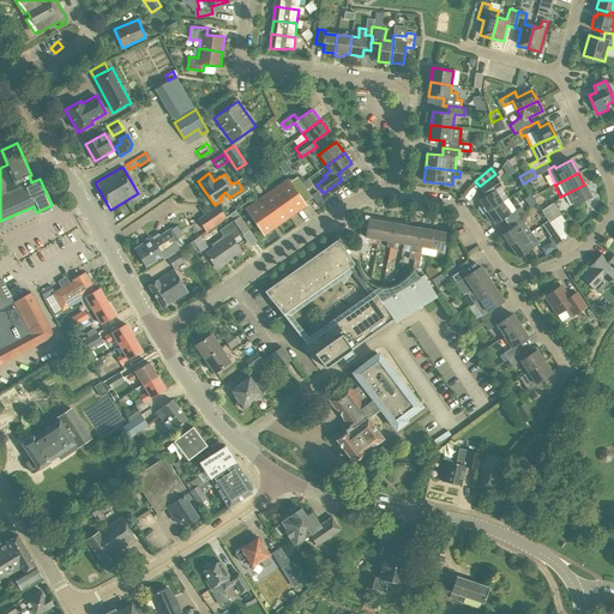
[(485,215),(503,202),(495,191),(501,187),(497,179),(481,188),(486,197),(480,200),(482,204),(479,206),(485,215)]
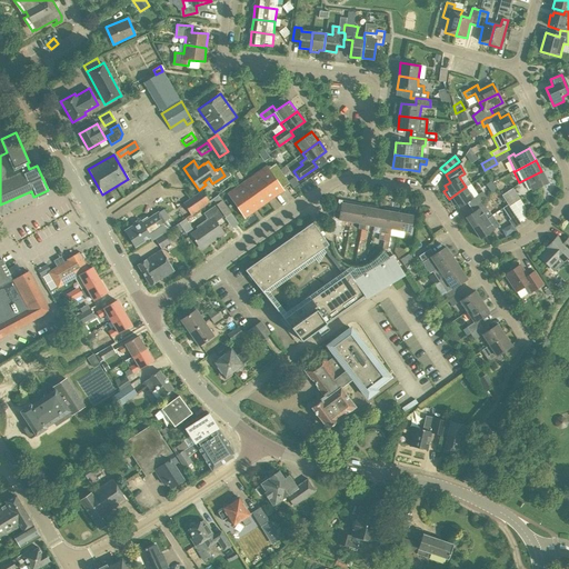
[(246,218),(283,191),(266,167),(228,193),(246,218)]
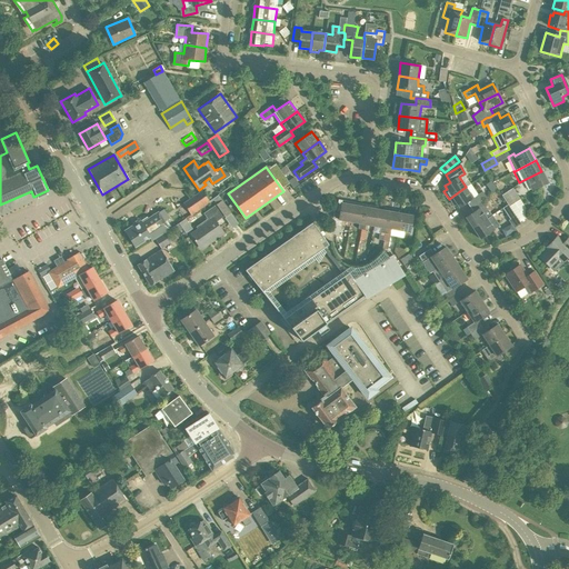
[(541,171),(526,179),(532,190),(548,182),(541,171)]
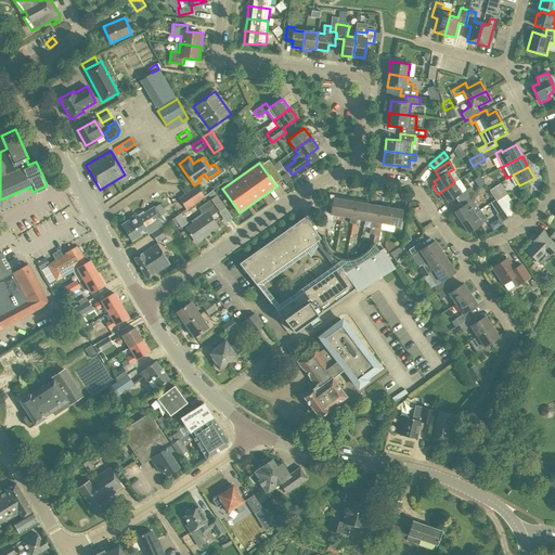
[(292,180),(287,172),(282,177),(287,183),(292,180)]
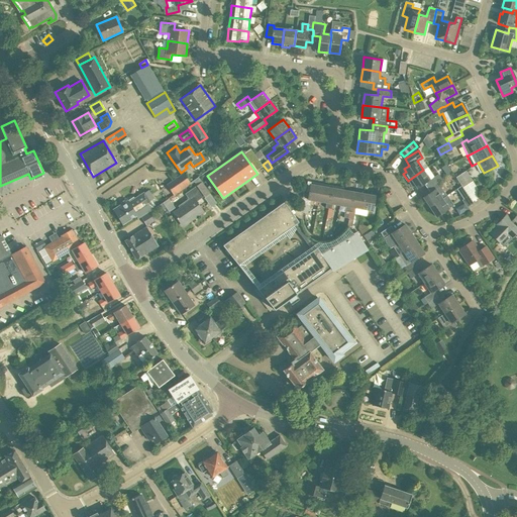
[(429,178),(423,170),(408,181),(412,187),(415,185),(417,189),(424,184),(427,188),(437,182),(434,177),(430,180),(429,178)]
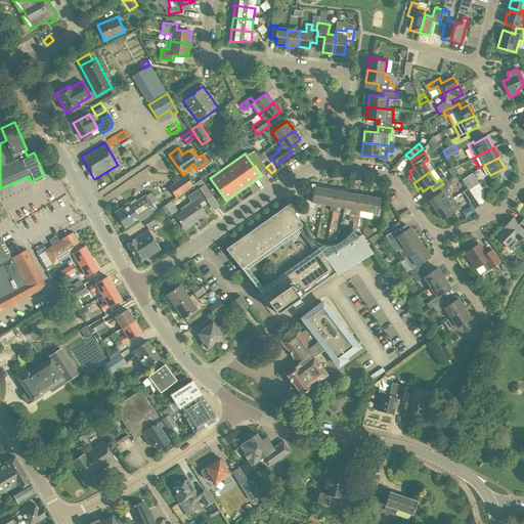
[(468,176),(474,186),(479,183),(472,173),(468,176)]
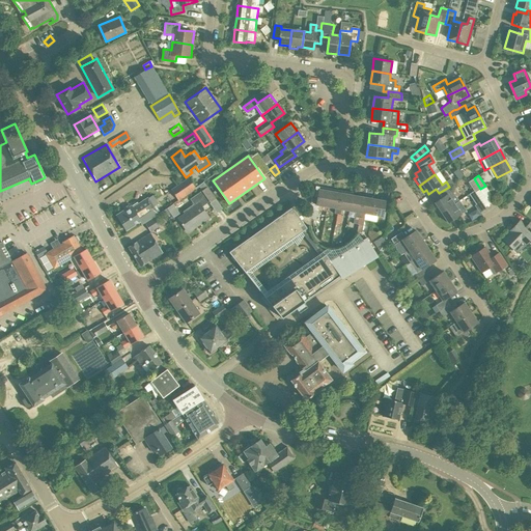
[(177,185),(186,196),(195,189),(188,177),(177,185)]
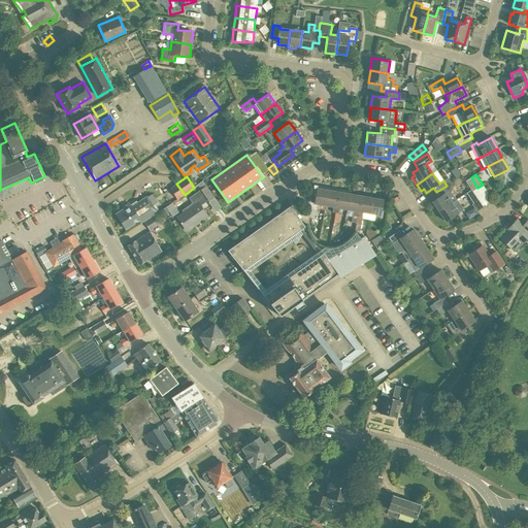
[(472,192),(477,188),(471,177),(465,182),(471,190),(472,192)]
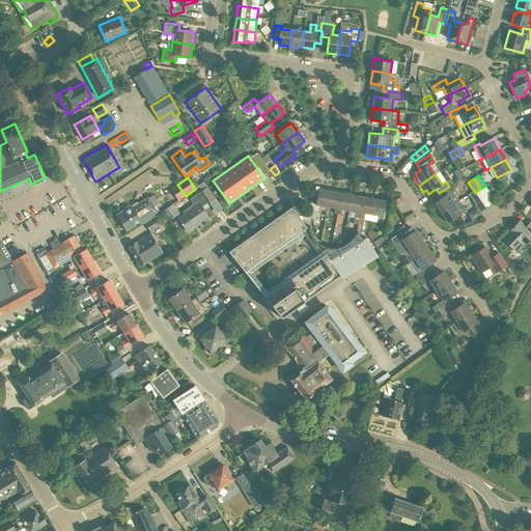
[(178,201),(186,196),(177,185),(170,189),(178,201)]
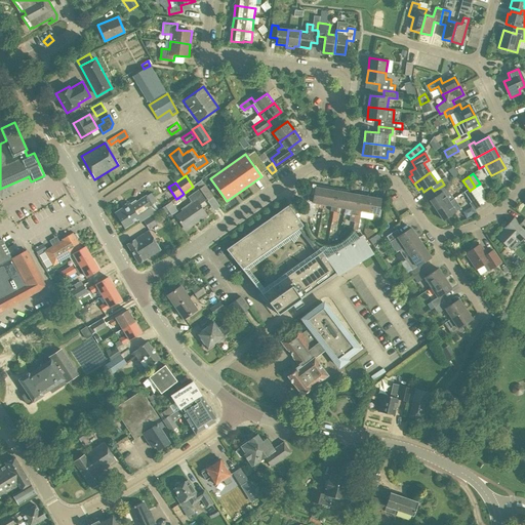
[(207,201),(213,197),(205,185),(204,185),(200,189),(187,197),(191,202),(180,209),(182,211),(175,215),(180,223),(182,221),(187,229),(206,214),(199,205),(206,200),(207,201)]
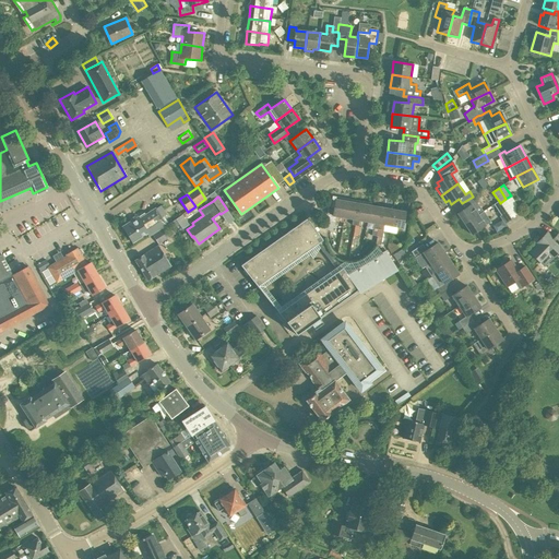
[(464,224),(478,215),(483,212),(473,197),(462,203),(465,209),(458,214),(464,224)]
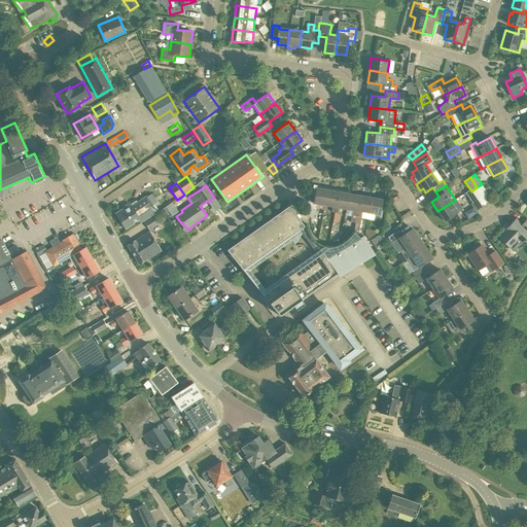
[(316,199),(311,198),(309,208),(317,209),(318,204),(326,206),(328,190),(317,188),(316,199)]
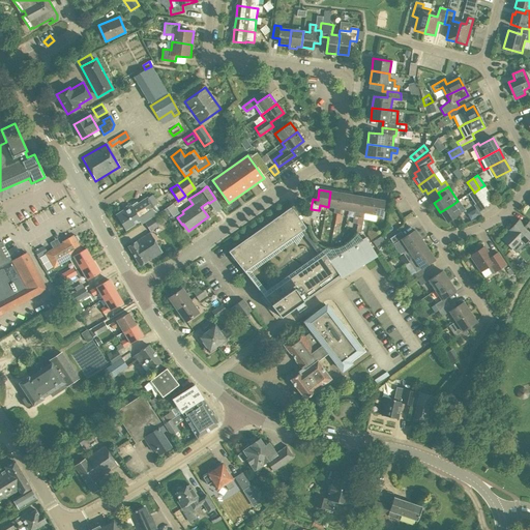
[(479,201),(474,193),(473,190),(468,194),(474,204),(479,201)]
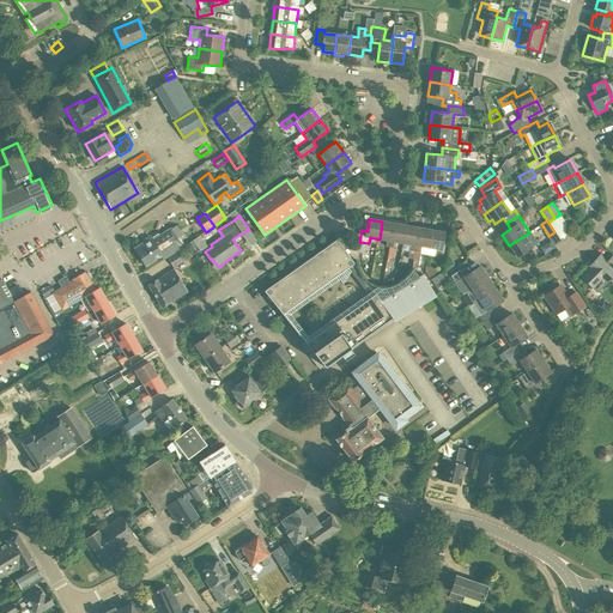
[(389,248),(390,248),(392,247),(395,224),(382,222),(380,240),(387,241),(386,247),(389,248)]
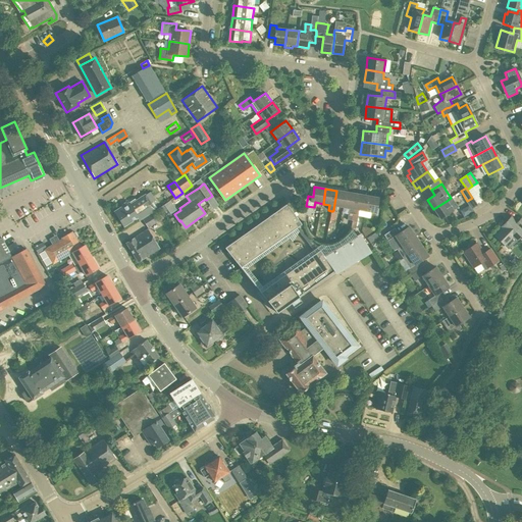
[(333,210),(332,211),(334,211),(335,206),(345,207),(347,193),(344,192),(336,191),(333,210)]
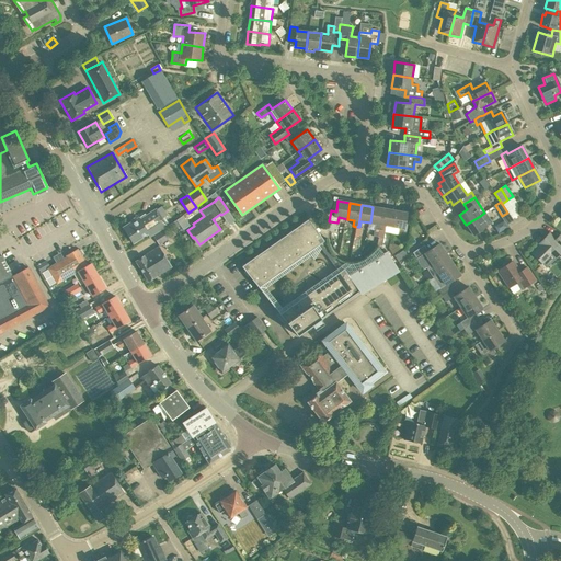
[(375,224),(374,230),(381,231),(381,230),(386,206),(380,205),(380,208),(373,207),(370,222),(375,224)]
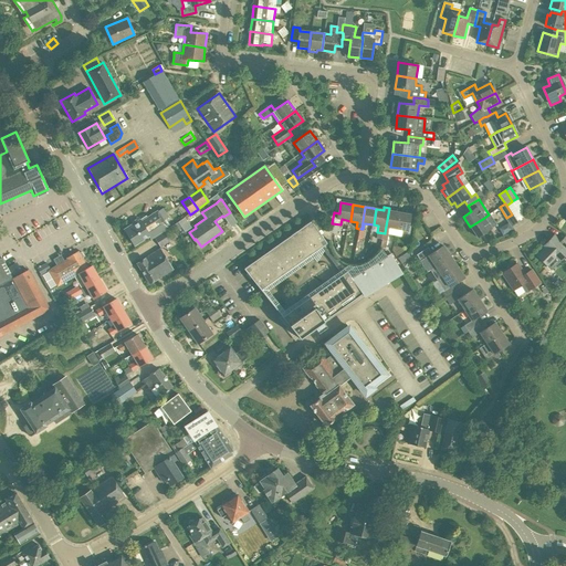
[(385,232),(385,233),(388,233),(389,228),(397,229),(400,213),(394,212),(394,209),(389,208),(385,232)]
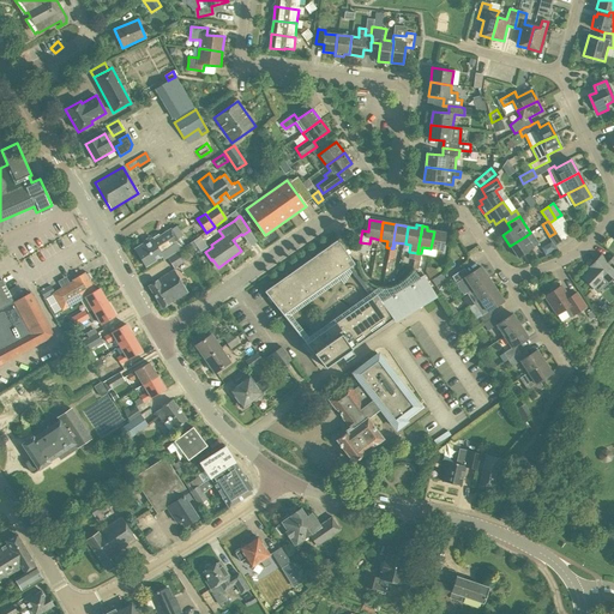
[(182,235),(176,227),(172,229),(170,229),(152,241),(151,239),(134,250),(145,266),(162,256),(163,259),(182,246),(178,239),(182,235)]
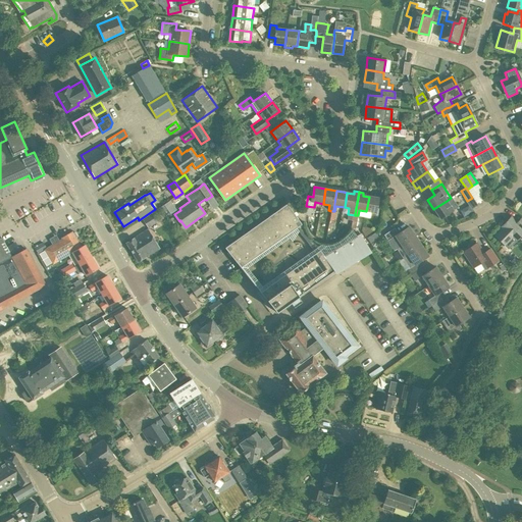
[(377,217),(380,196),(375,195),(375,198),(369,197),(366,211),(372,212),(371,217),(377,217)]
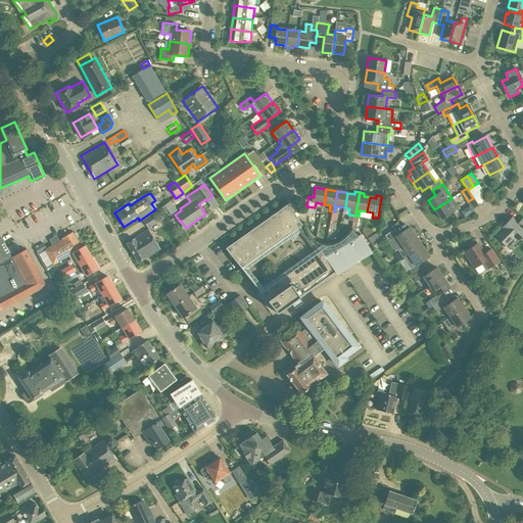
[(447,201),(434,209),(441,220),(455,211),(455,210),(459,207),(456,202),(450,205),(447,201)]
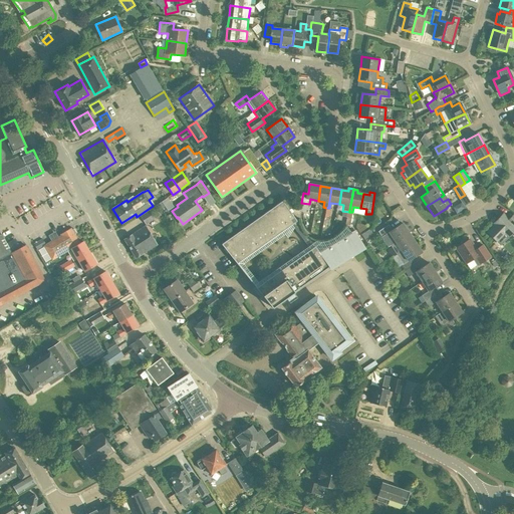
[(454,205),(459,213),(468,207),(463,200),(454,205)]
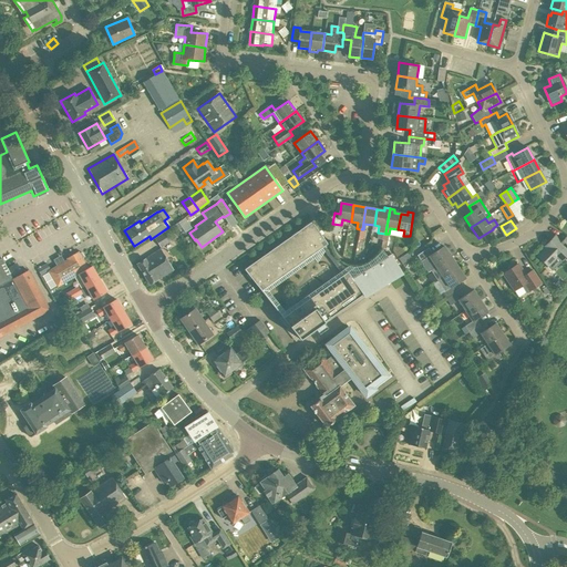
[(261,291),(328,245),(327,244),(328,244),(312,222),(244,269),(261,291)]
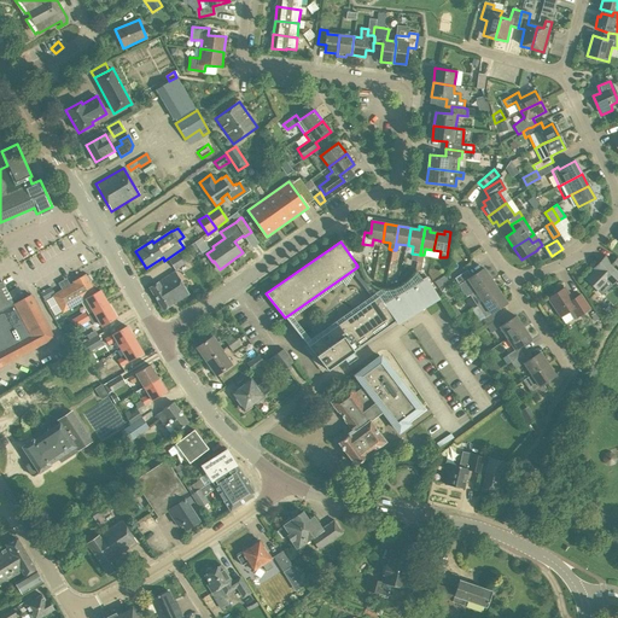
[(192,251),(197,249),(193,243),(185,249),(187,254),(191,250),(192,251)]
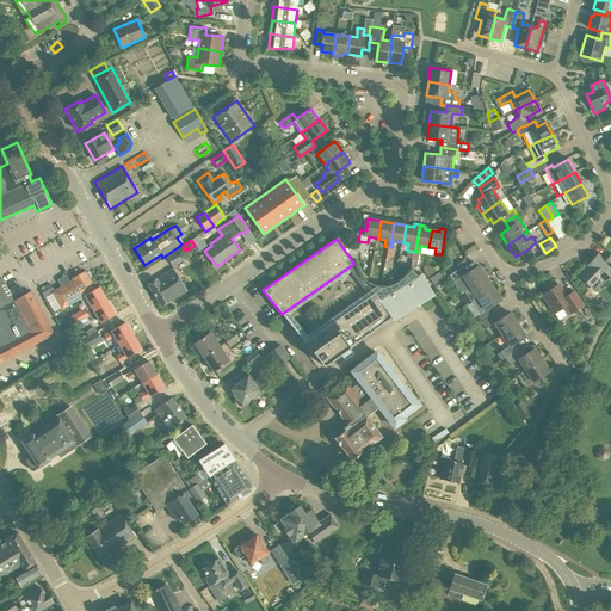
[(364,253),(365,245),(352,244),(351,251),(364,253)]
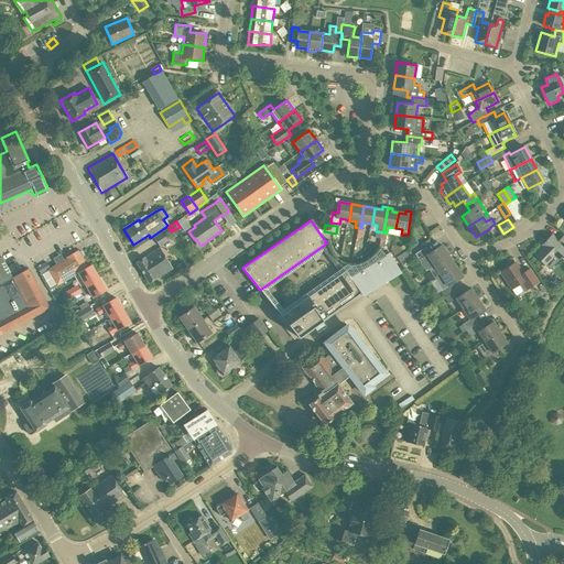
[(160,247),(170,240),(163,230),(153,237),(160,247)]
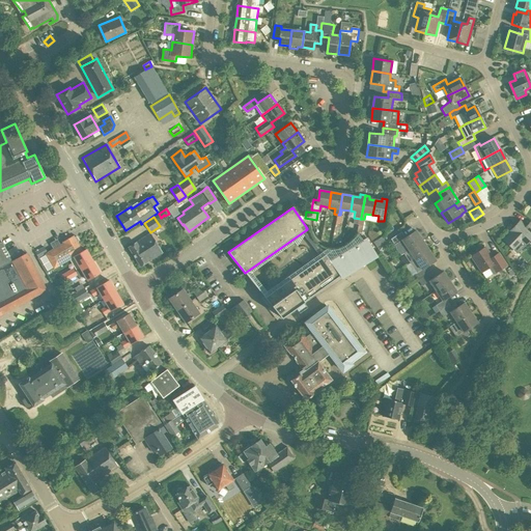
[(530,222),(527,227),(520,221),(510,231),(502,240),(513,251),(522,243),(525,245),(530,240),(530,222)]
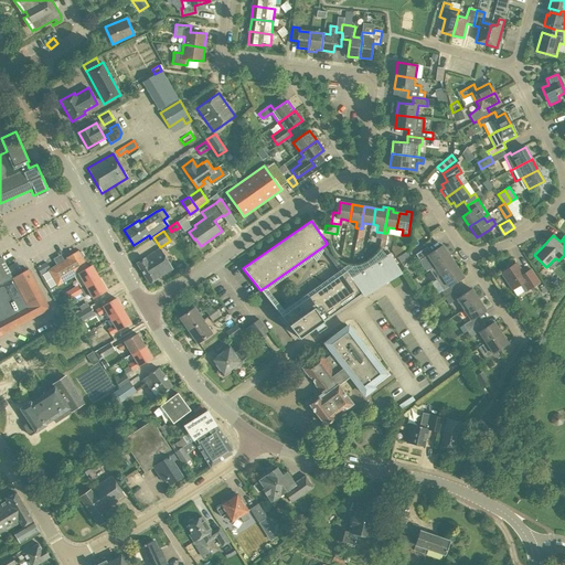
[(426,272),(428,272),(435,266),(450,256),(443,245),(432,253),(427,247),(415,255),(419,260),(420,263),(420,265),(424,268),(425,270),(426,272)]
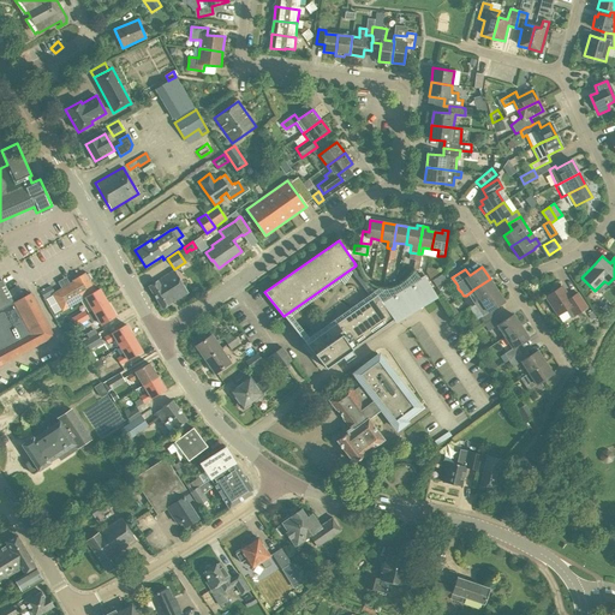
[(162,309),(187,293),(173,270),(148,287),(162,309)]
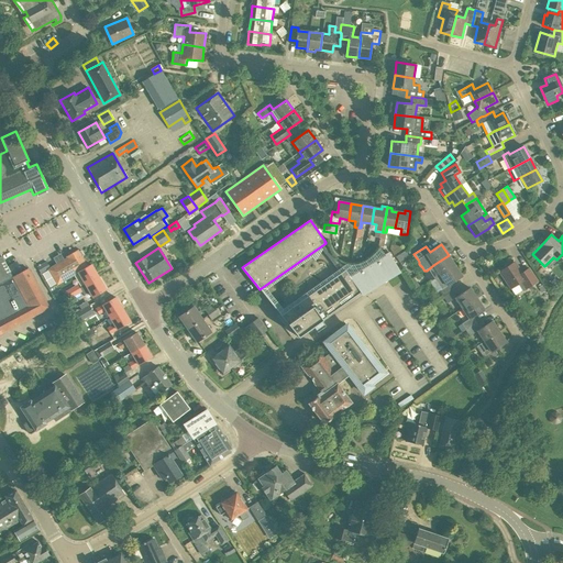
[(77,272),(87,266),(81,256),(84,255),(80,251),(78,252),(77,250),(66,256),(67,258),(53,267),(51,268),(46,262),(37,267),(42,274),(48,269),(57,285),(78,273),(77,272)]
